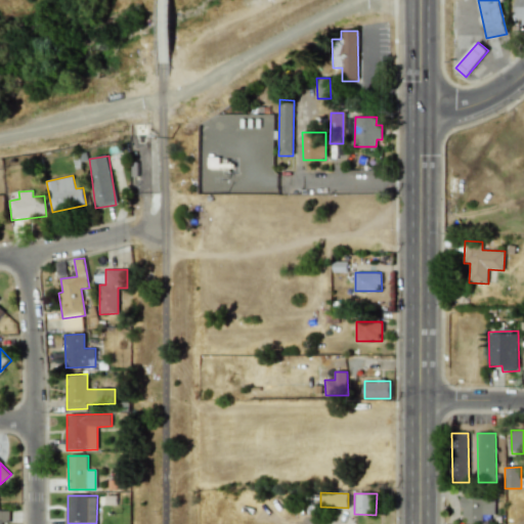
[(463,523),(470,523),(482,523),(483,515),(494,515),(495,497),(463,496),(463,523)]
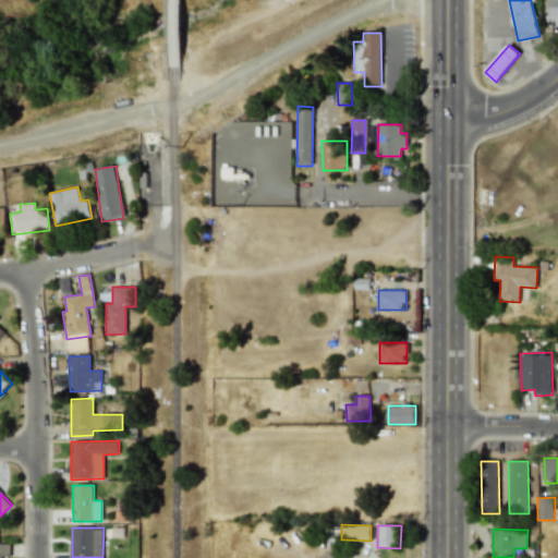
[(0,557),(10,556),(10,544),(0,543),(0,557)]
